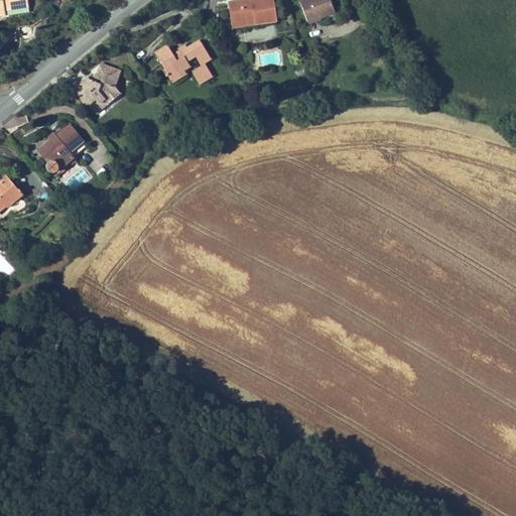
[(0,0),(0,15),(5,15),(5,11),(12,10),(12,7),(28,4),(27,0),(0,0)]
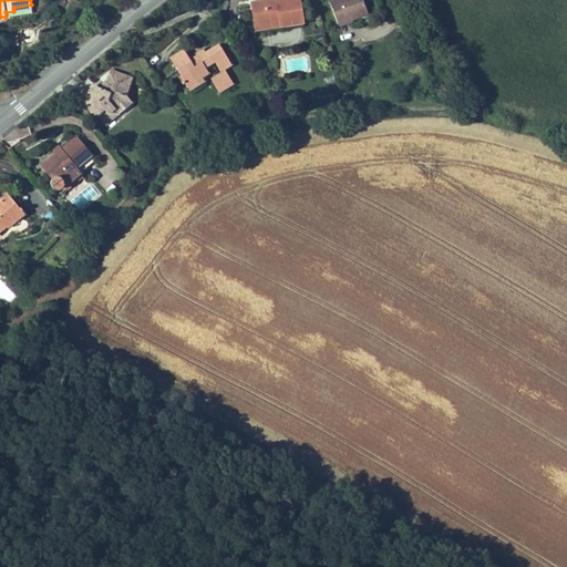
[(299,0),(270,0),(251,3),(255,24),(281,21),(281,26),(303,22),(299,0)]
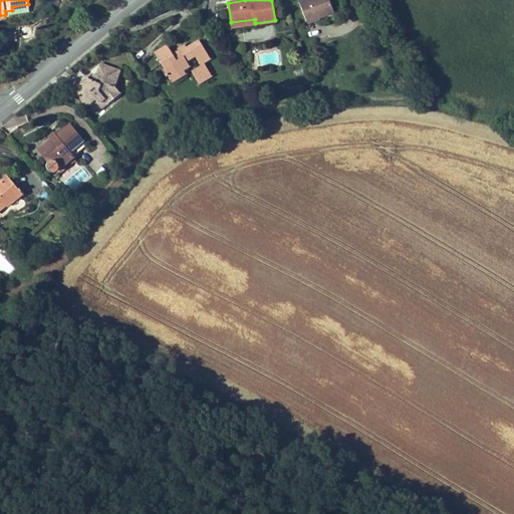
[(333,12),(328,0),(301,0),(298,1),(305,19),(318,15),(319,17),(333,12)]
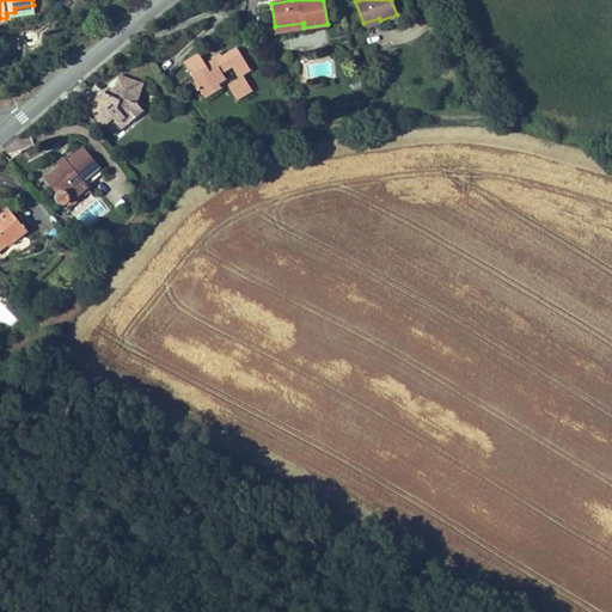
[(380,20),(379,18),(363,23),(366,29),(381,24),(380,20)]
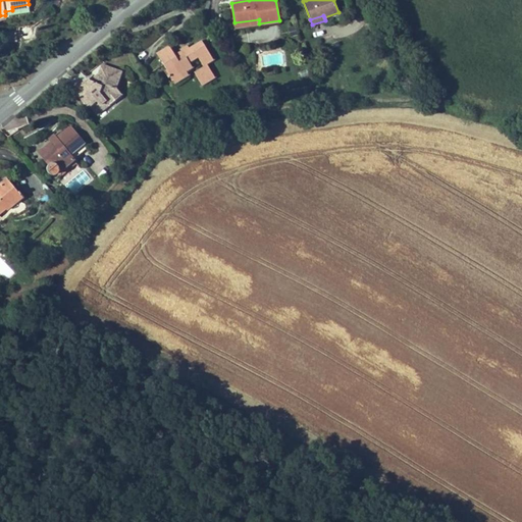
[(259,19),(235,22),(236,30),(260,25),(259,23),(259,19)]
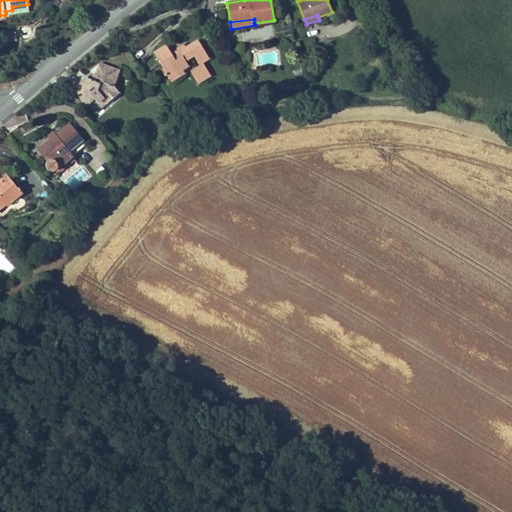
[(165,76),(168,75),(170,73),(172,76),(182,70),(189,66),(186,61),(194,56),(200,65),(190,71),(198,84),(204,80),(203,77),(209,73),(203,62),(202,60),(208,56),(198,40),(186,47),(185,48),(186,50),(181,53),(179,49),(178,50),(171,54),(166,45),(154,52),(163,68),(161,69),(165,76)]
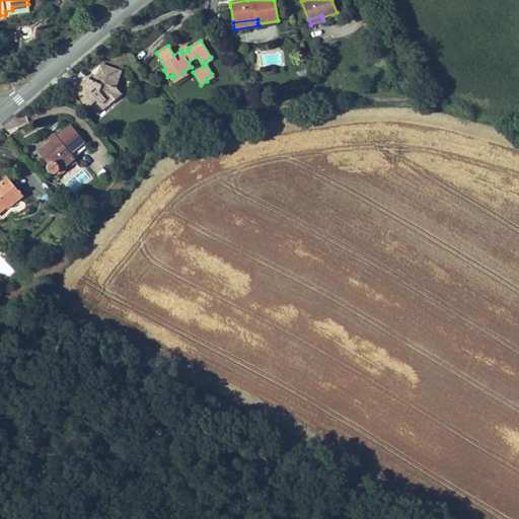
[(189,51),(188,49),(189,48),(187,45),(179,49),(180,51),(181,50),(183,54),(189,51)]
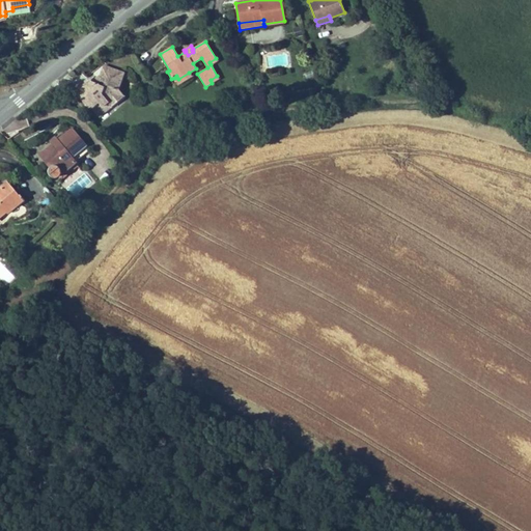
[(89,109),(90,108),(99,117),(106,111),(104,109),(109,105),(111,107),(123,96),(117,89),(123,74),(104,65),(101,73),(96,84),(95,87),(91,82),(90,80),(75,92),(89,109)]
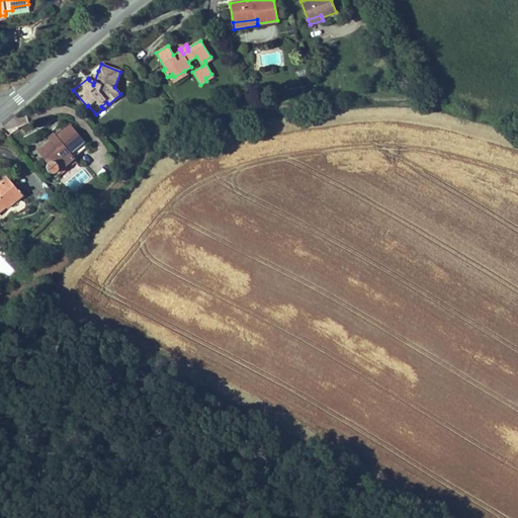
[(94,82),(98,71),(89,80),(94,82)]
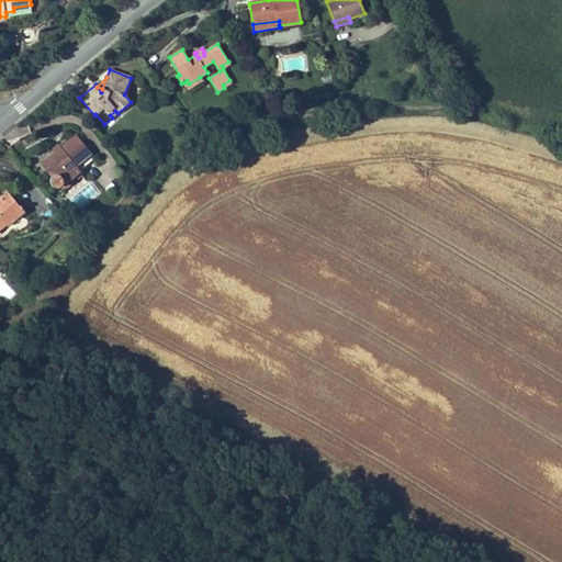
[(202,80),(200,77),(189,83),(187,80),(184,82),(188,89),(202,80)]
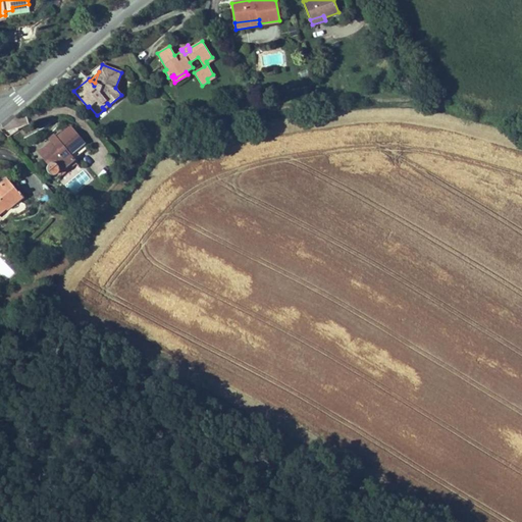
[(88,148),(70,126),(56,139),(52,142),(46,147),(50,152),(44,158),(49,164),(47,165),(47,167),(47,169),(47,171),(48,172),(49,173),(51,174),(54,174),(55,174),(56,173),(61,169),(73,159),(69,155),(75,149),(80,154),(88,148)]
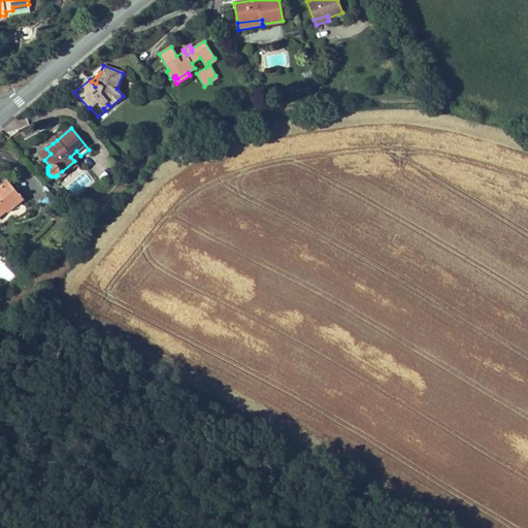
[(51,154),(46,149),(39,154),(44,160),(51,154)]
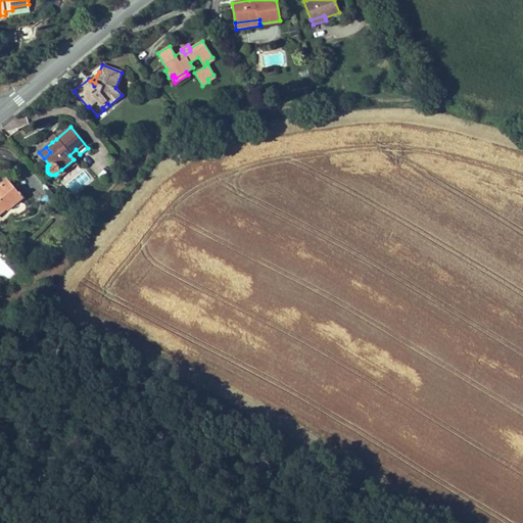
[(80,154),(76,149),(69,155),(74,159),(80,154)]
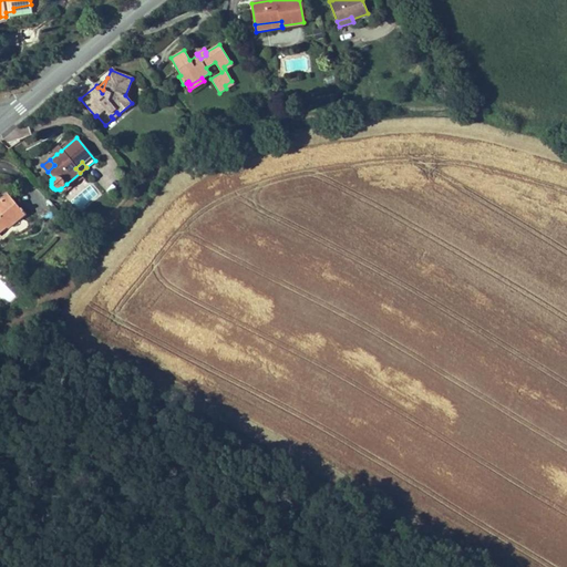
[(80,173),(66,184),(66,187),(66,189),(82,176),(80,173)]
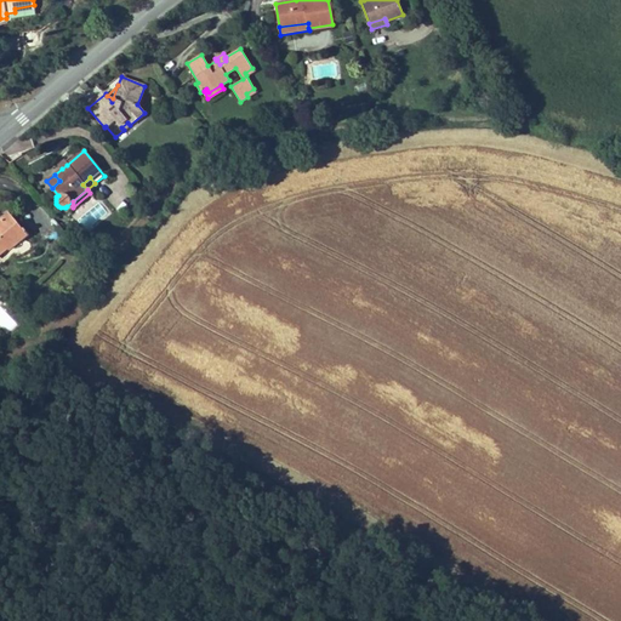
[(0,252),(6,248),(9,250),(27,234),(26,233),(26,232),(22,227),(22,228),(9,212),(0,220),(0,252)]
